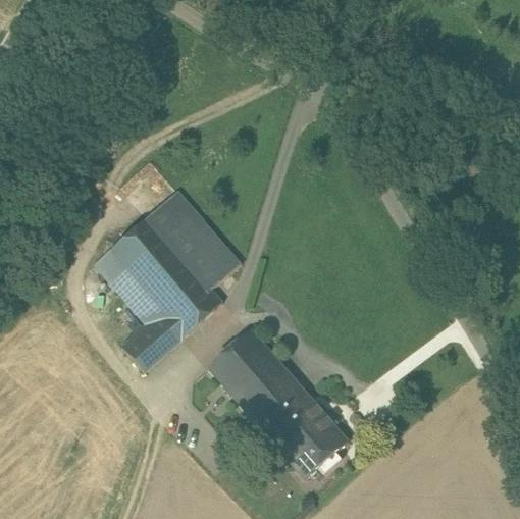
[(240,263),(174,190),(146,216),(210,290),(240,263)]
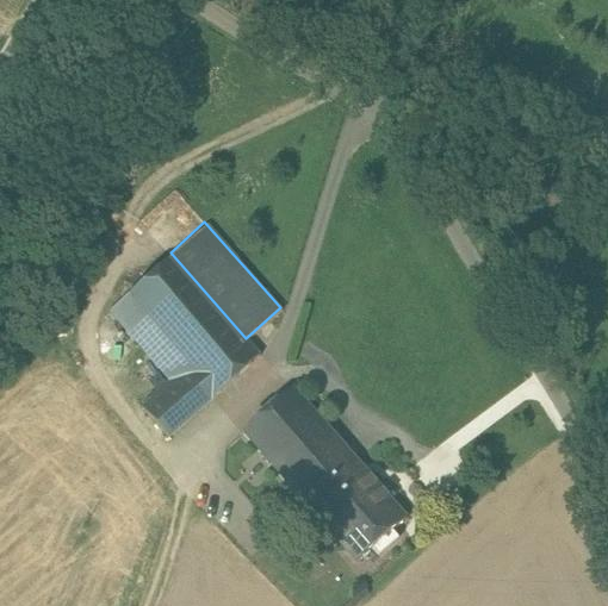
[(246,338),(171,252),(122,295),(209,397),(259,353),(256,350),(246,338)]
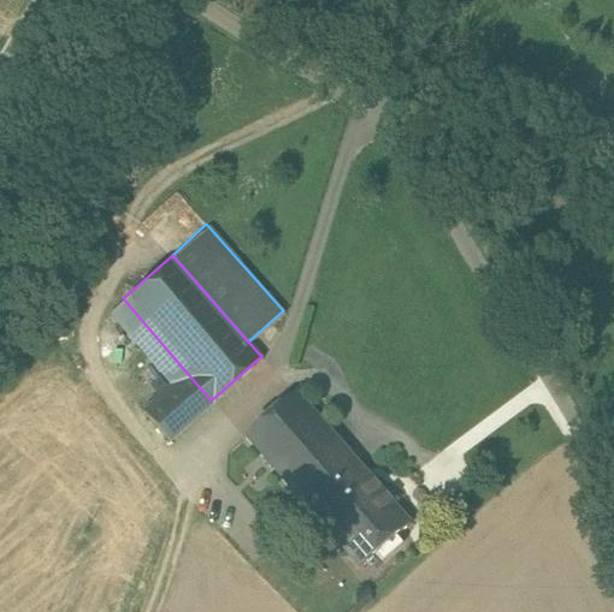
[(211,400),(123,298),(108,310),(169,381),(140,406),(165,437),(167,439),(211,400)]
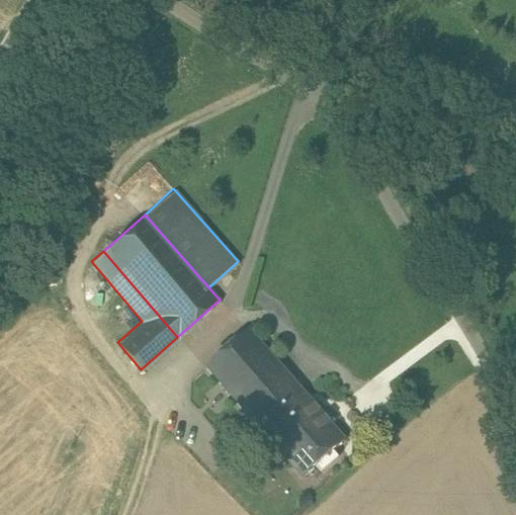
[(303,390),(248,328),(205,364),(260,427),(303,390)]
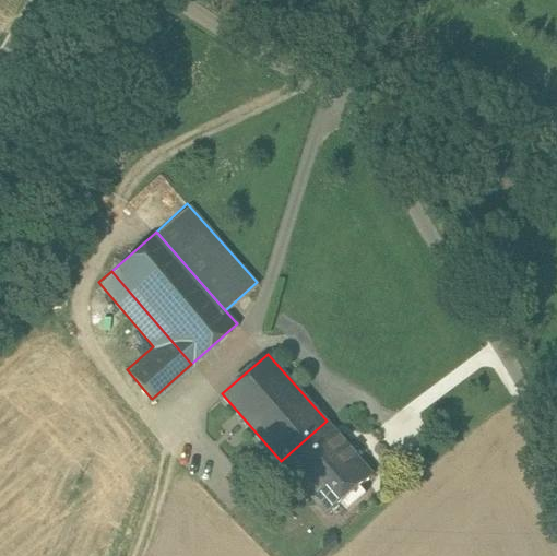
[(346,444),(327,421),(281,461),(326,513),(340,500),(345,507),(364,492),(357,485),(371,473),(358,458),(359,451),(352,444),(346,444)]
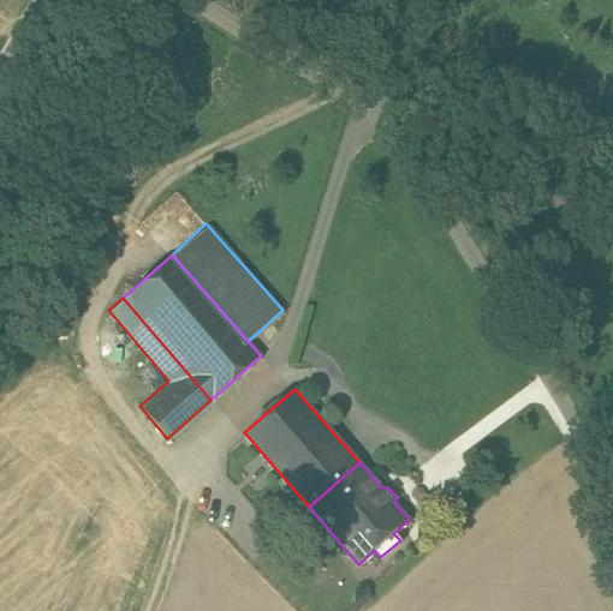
All buildings are outlined.
